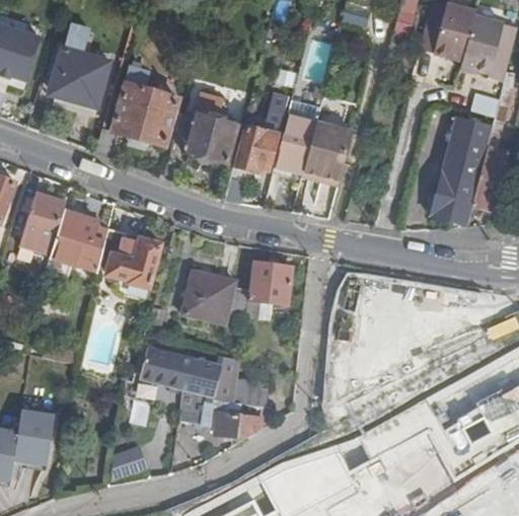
[(488,76),(504,80),(507,70),(518,26),(474,15),(475,10),(436,0),(432,0),(420,48),(463,59),(461,64),(489,71),(488,76)]
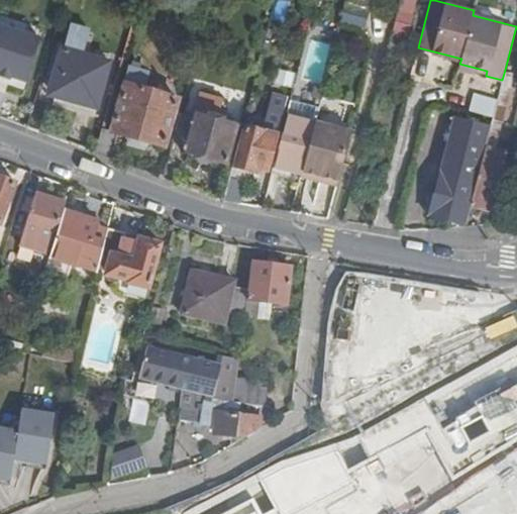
[(341,4),(340,23),(365,25),(367,5),(341,4)]
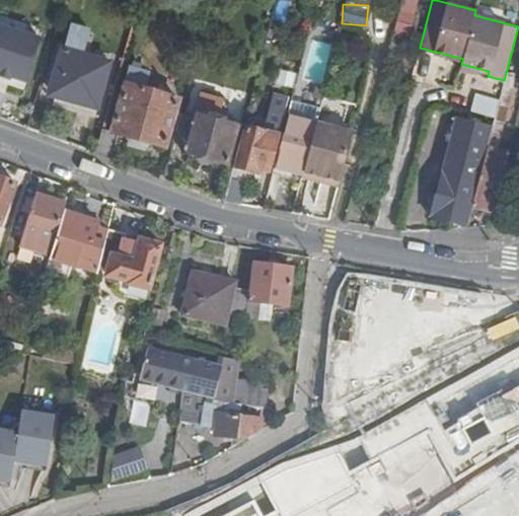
[(0,11),(0,22),(24,30),(27,21),(0,11)]
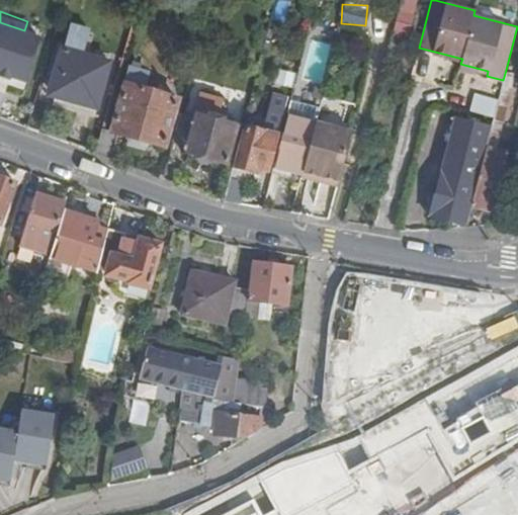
[(24,30),(0,22),(0,71),(26,80),(40,36),(24,30)]
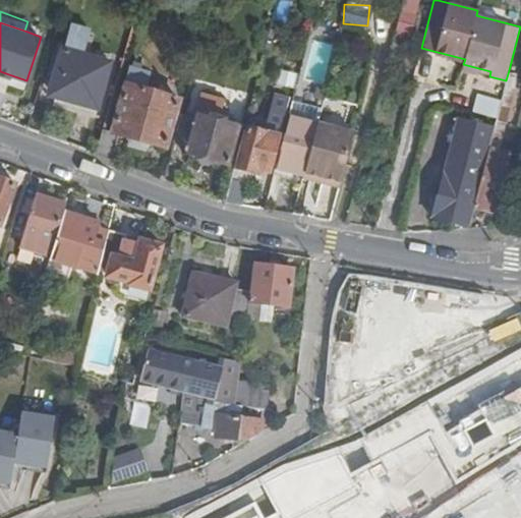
[(63,66),(55,96),(98,108),(111,60),(76,51),(67,48),(61,46),(56,64),(63,66)]
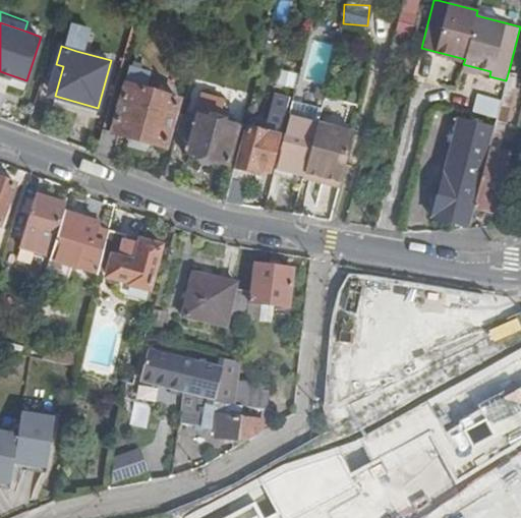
[(48,94),(55,96),(63,66),(56,64),(48,94)]
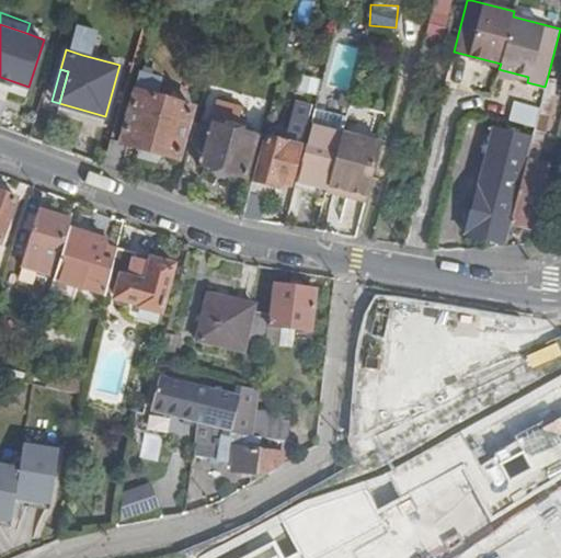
[(178,157),(194,105),(161,95),(163,89),(158,87),(161,77),(141,71),(122,140),(111,137),(103,163),(119,170),(127,143),(178,157)]
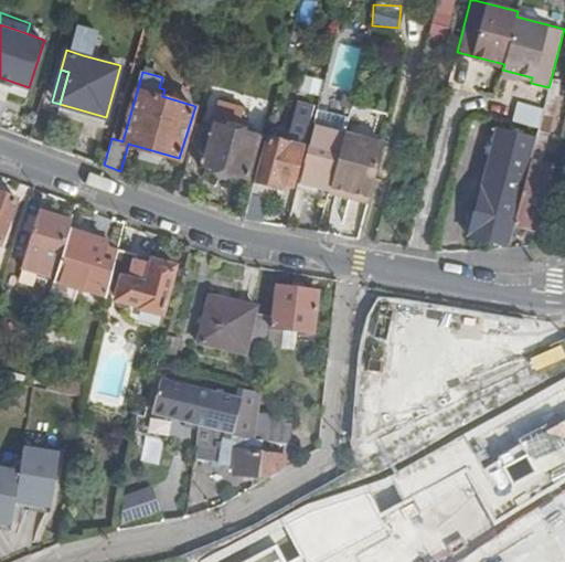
[(552,76),(548,87),(543,108),(539,127),(536,137),(514,222),(536,228),(553,165),(541,161),(554,115),(557,96),(558,93),(560,77),(552,76)]
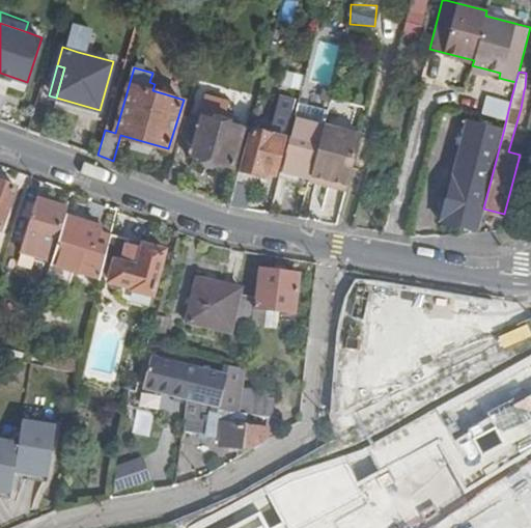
[(27,82),(0,73),(0,80),(25,88),(27,82)]
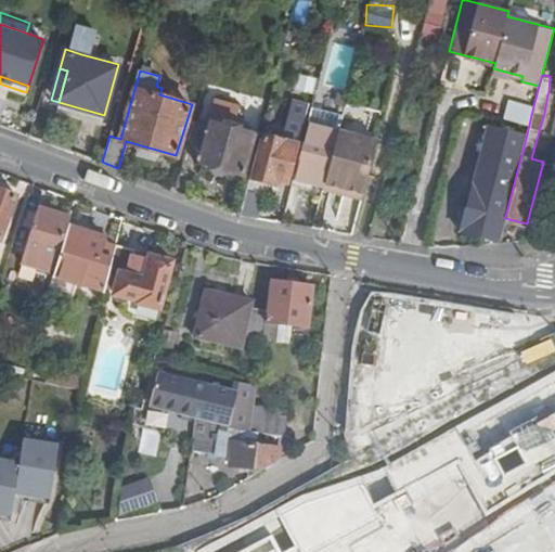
[(504,118),(529,125),(533,106),(510,100),(504,118)]
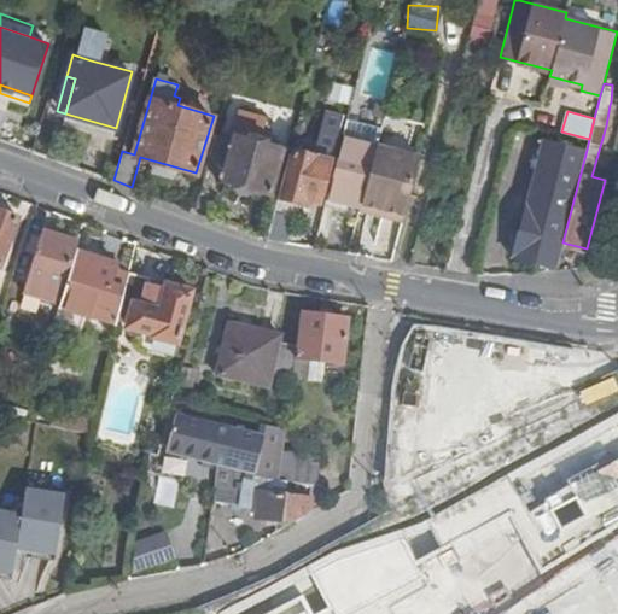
[(380,128),(347,118),(326,198),(360,206),(361,203),(375,145),(380,128)]
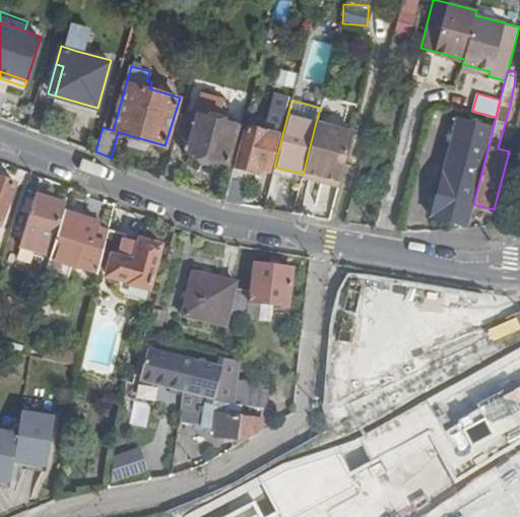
[(225,163),(236,123),(233,122),(235,115),(198,105),(196,112),(193,111),(192,114),(180,111),(172,138),(184,141),(182,150),(225,163)]
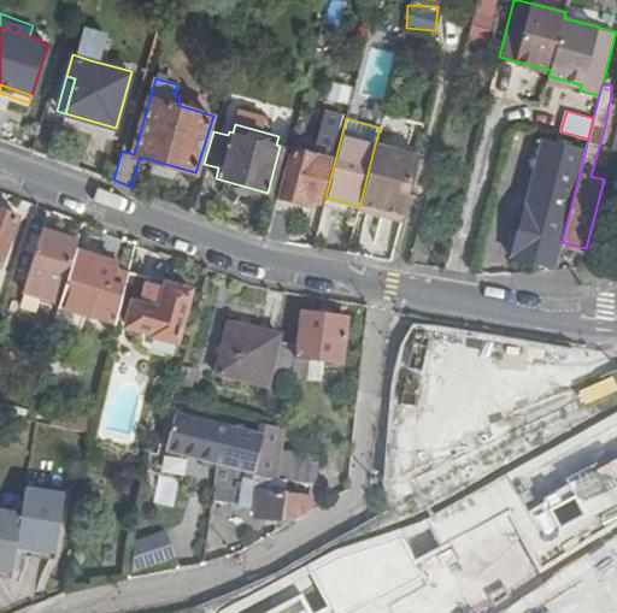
[(562,242),(586,149),(541,137),(511,254),(556,266),(562,242)]
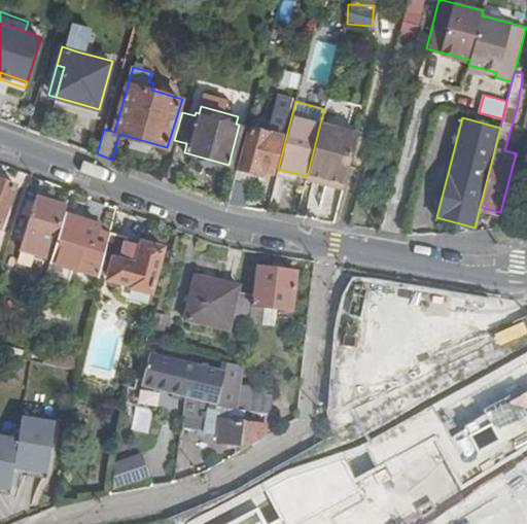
[(266,131),(248,127),(239,167),(237,167),(227,203),(244,205),(252,171),(257,172),(258,167),(272,171),(282,128),(268,124),(266,131)]
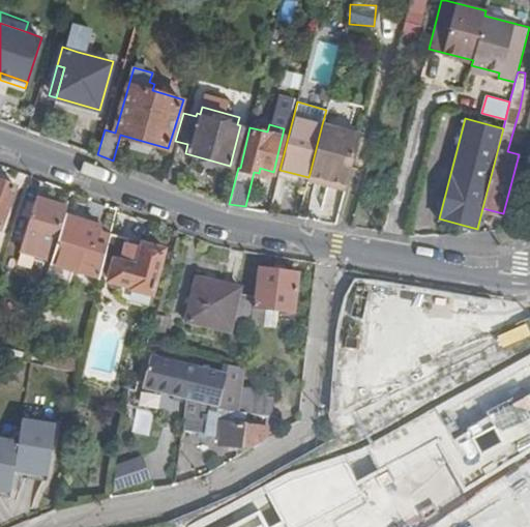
[(310,174),(346,183),(359,134),(322,124),(310,174)]
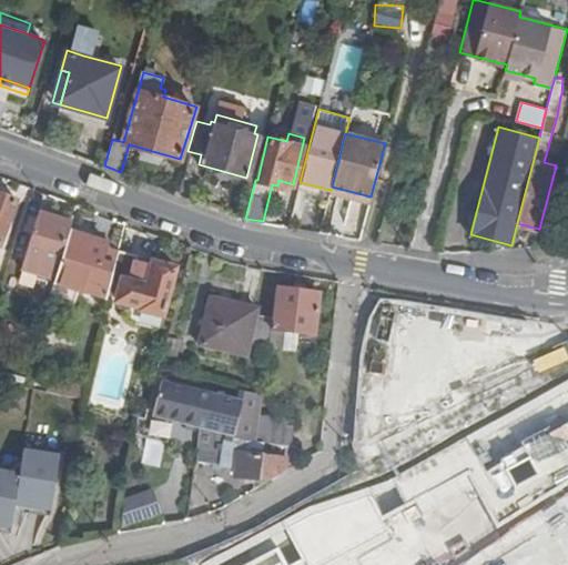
[(0,244),(0,245),(18,199),(0,191),(0,244)]
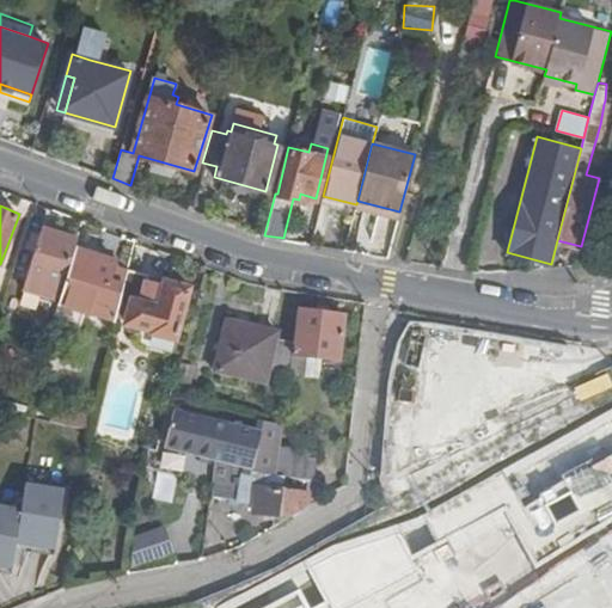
[(61,296),(75,246),(78,238),(42,227),(24,286),(61,296)]
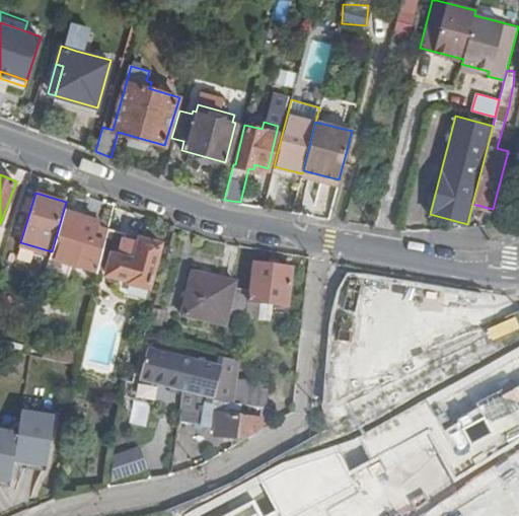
[(52,251),(46,272),(66,277),(70,262),(98,270),(101,254),(104,241),(93,238),(97,224),(98,220),(64,209),(52,251)]
